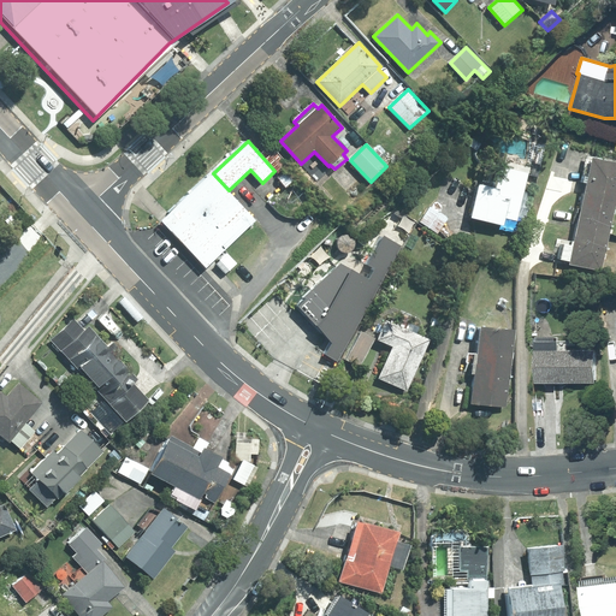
[(615,161),(593,158),(585,194),(615,200),(615,161)]
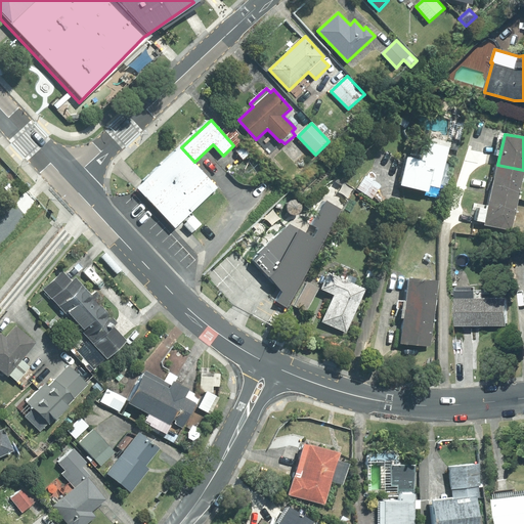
[(440,188),(451,142),(428,137),(422,161),(408,158),(402,185),(428,191),(430,185),(440,188)]
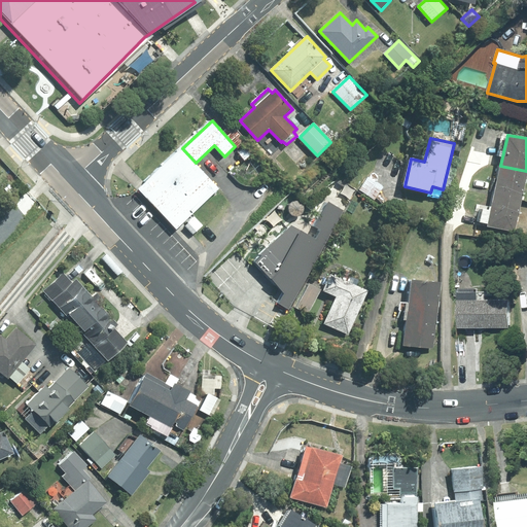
[(196,163),(182,148),(147,181),(185,221),(220,188),(196,163)]
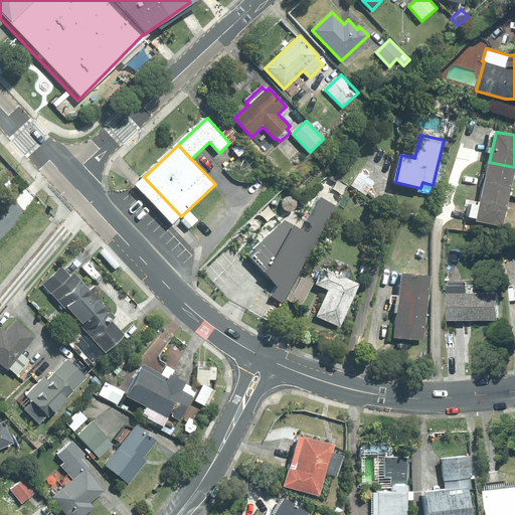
[(514,172),(514,167),(489,162),(483,189),(510,195),(514,172)]
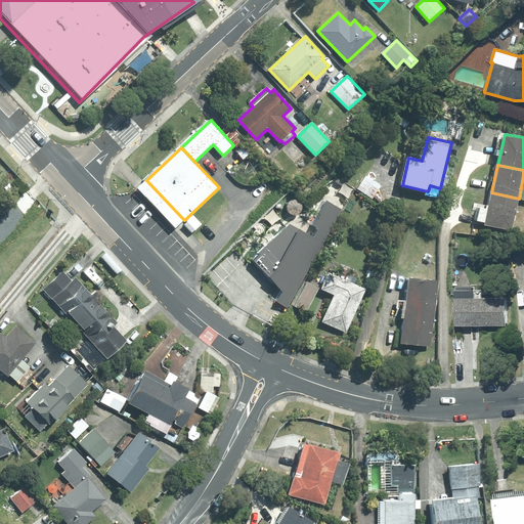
[(365,176),(357,188),(373,199),(381,185),(365,176)]
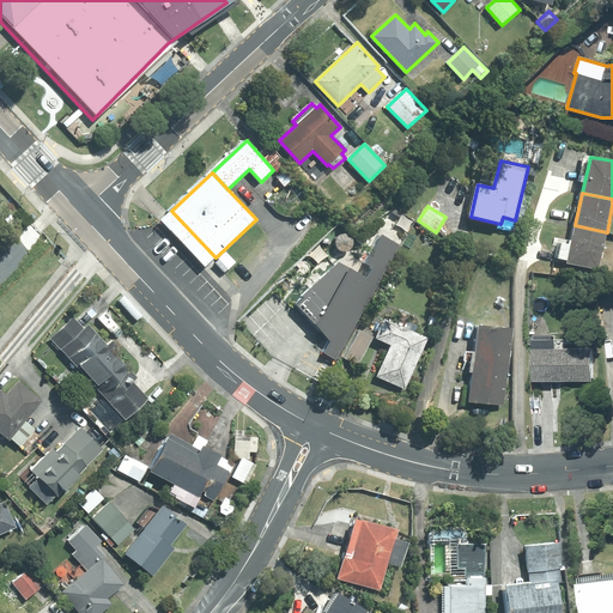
[(216,258),(171,211),(161,220),(205,267),(216,258)]
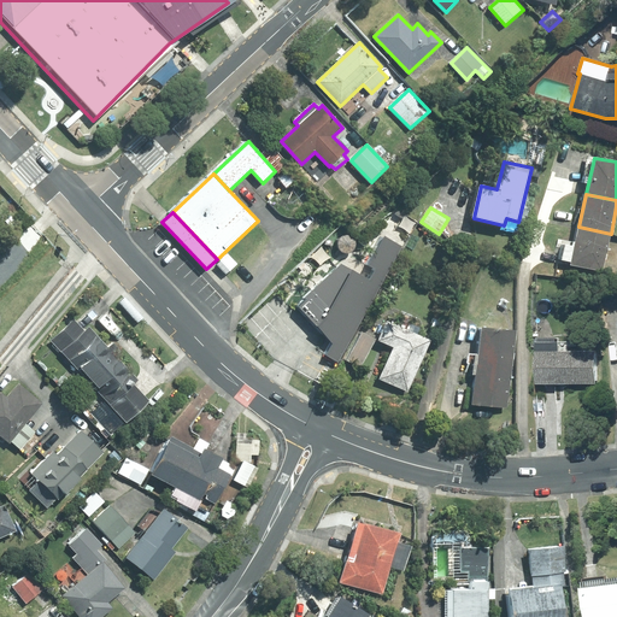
[(564,248),(562,260),(573,262),(571,264),(604,271),(611,234),(579,227),(575,242),(558,239),(556,247),(564,248)]
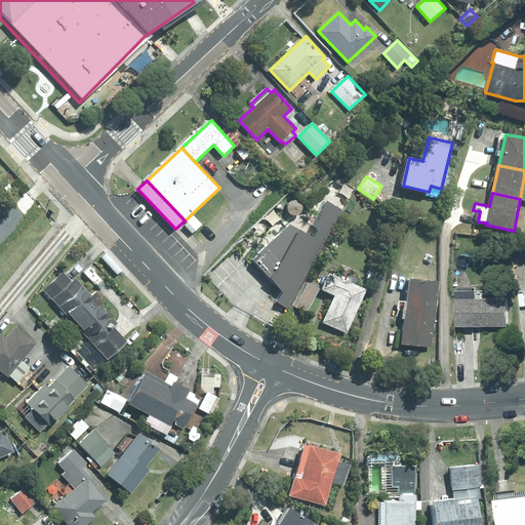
[(288,225),(252,260),(283,292),(278,301),(287,307),(340,209),(329,203),(316,226),(320,229),(315,239),(288,225)]
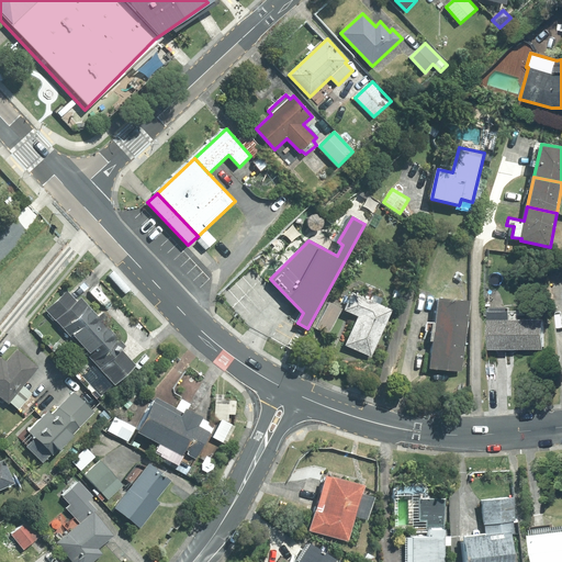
[(210,247),(216,240),(208,231),(201,237),(210,247)]
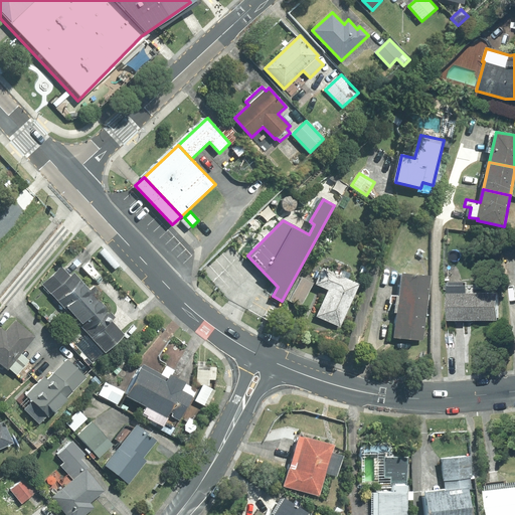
[(58,266),(38,284),(104,353),(123,335),(109,321),(112,318),(94,299),(99,294),(91,286),(86,290),(70,274),(67,276),(58,266)]
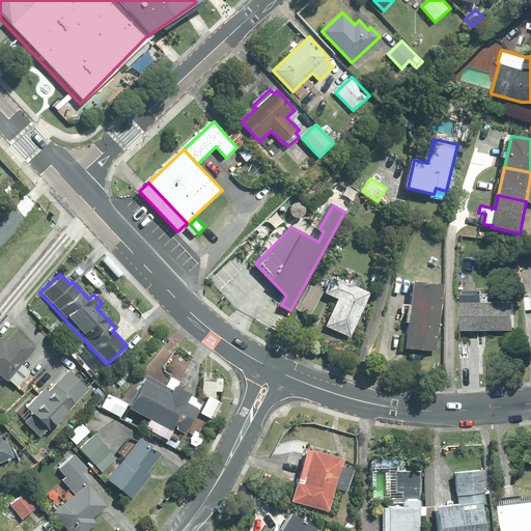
[(370,294),(333,277),(326,294),(339,299),(327,326),(351,337),(370,294)]
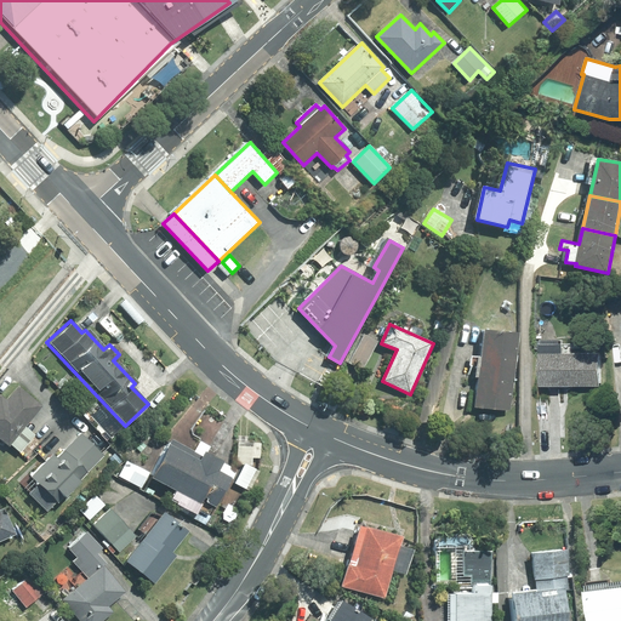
[(473,355),(471,370),(480,370),(516,375),(519,334),(485,330),(482,357),(473,355)]
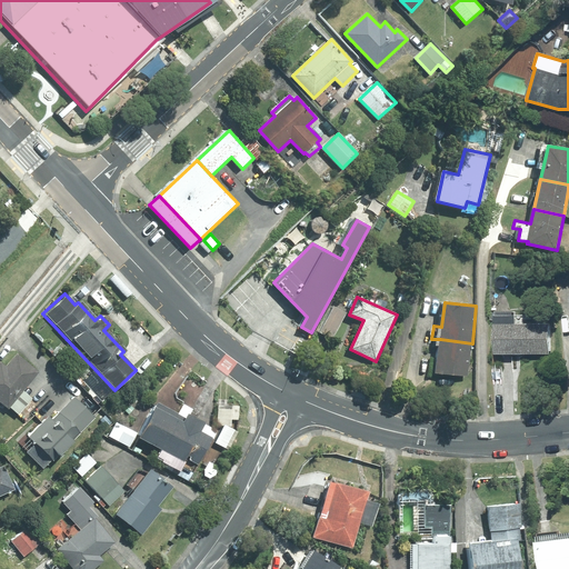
[(347,313),(333,307),(320,332),(333,339),(347,313)]
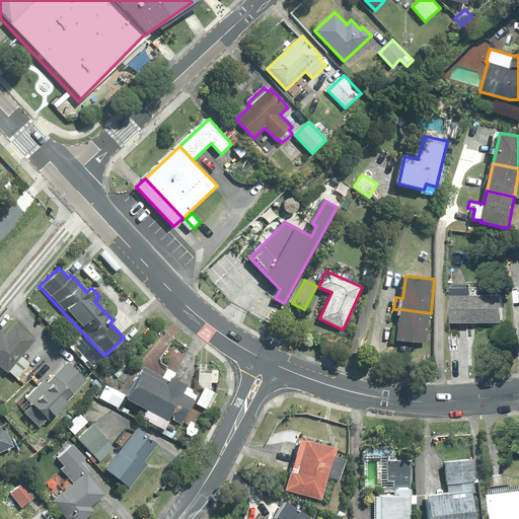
[(451,288),(449,288),(450,322),(500,322),(500,296),(476,296),(476,288),(468,288),(468,285),(451,285),(451,288)]
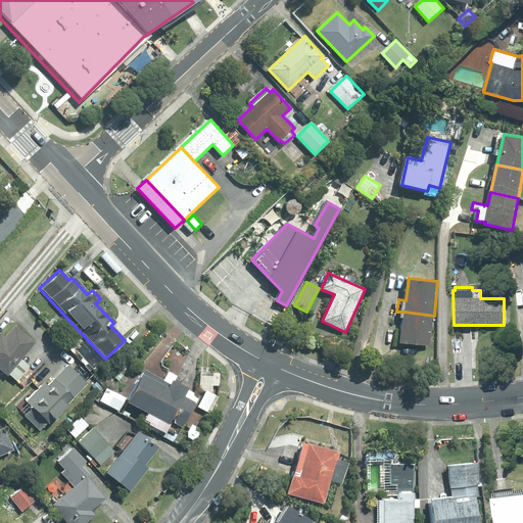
[(430,345),(434,316),(405,312),(400,342),(430,345)]
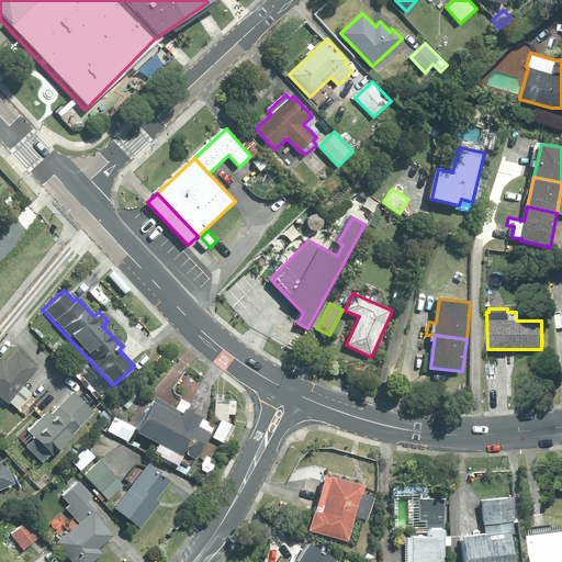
[(0,398),(4,403),(37,368),(15,349),(3,362),(0,359),(0,398)]
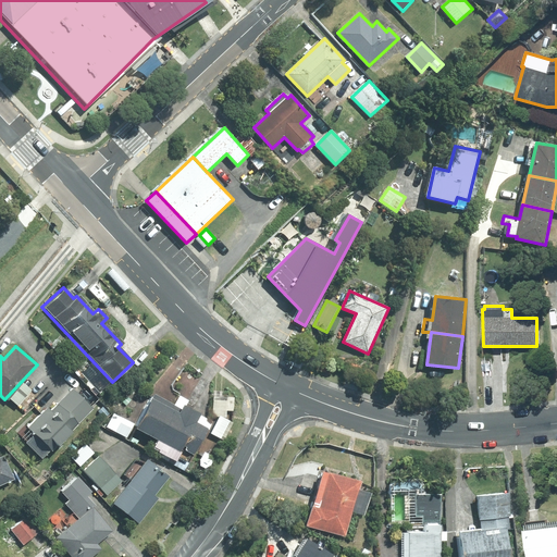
[(48,452),(90,408),(70,388),(49,410),(45,407),(24,429),(48,452)]
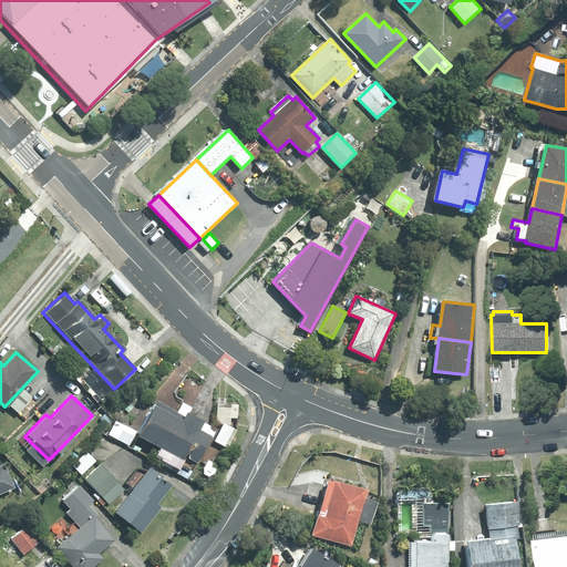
[(177,403),(175,409),(153,397),(134,432),(112,421),(105,434),(131,447),(135,437),(155,447),(148,461),(184,480),(207,436),(210,437),(215,429),(186,414),(188,409),(177,403)]
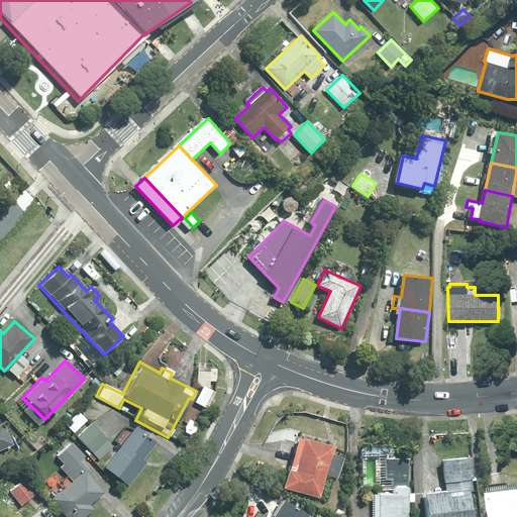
[(209,368),(195,368),(194,386),(208,386),(209,368)]
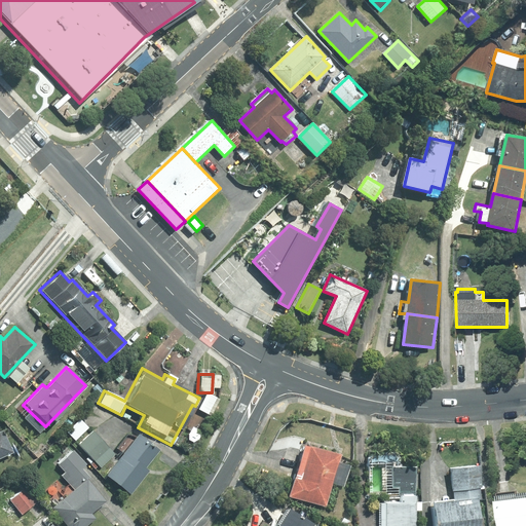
[(218,400),(204,392),(196,409),(210,416),(218,400)]
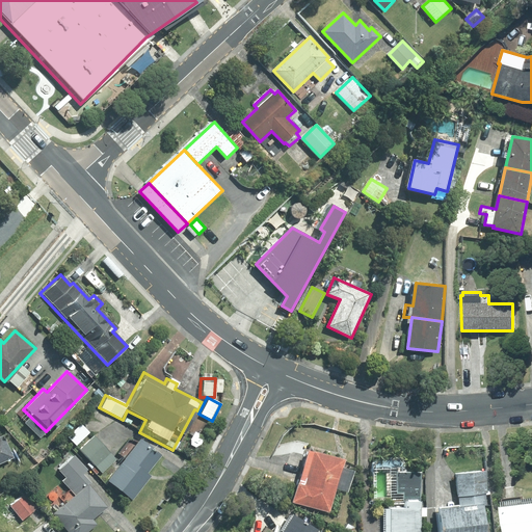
[(87,432),(79,424),(65,436),(74,445),(87,432)]
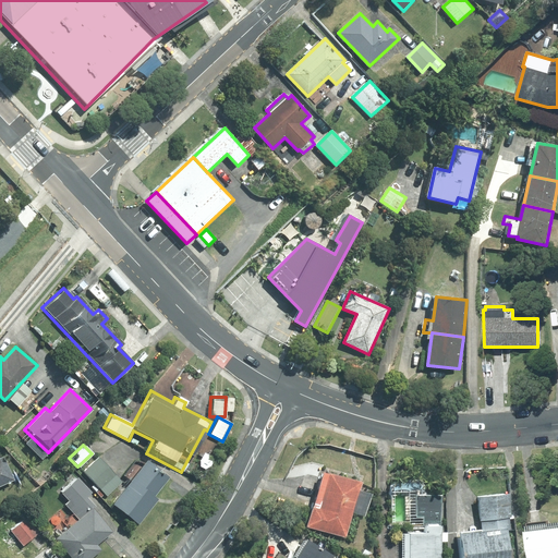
[(96,457),(82,472),(106,496),(120,481),(96,457)]
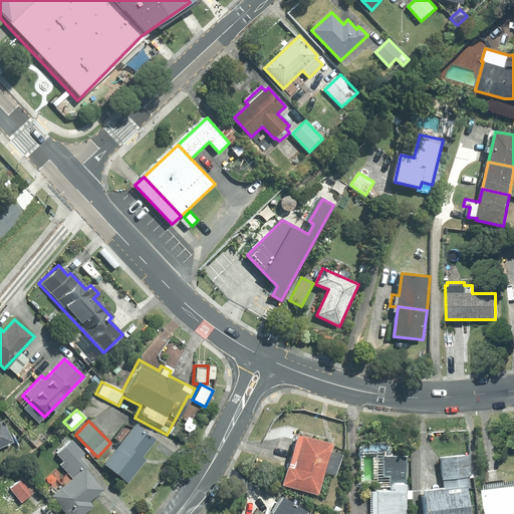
[(0,447),(9,444),(0,423),(0,447)]
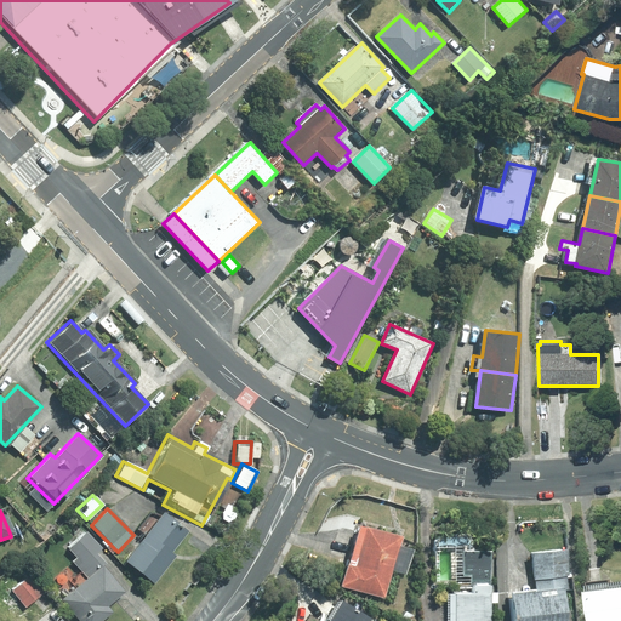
[(169,552),(184,531),(159,512),(120,560),(151,585),(174,556),(169,552)]
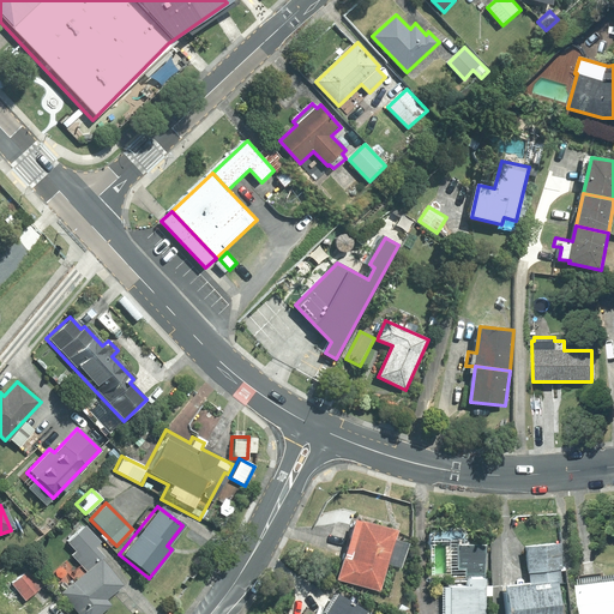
[(391,539),(393,529),(348,518),(332,581),(379,591),(385,565),(399,569),(405,542),(391,539)]
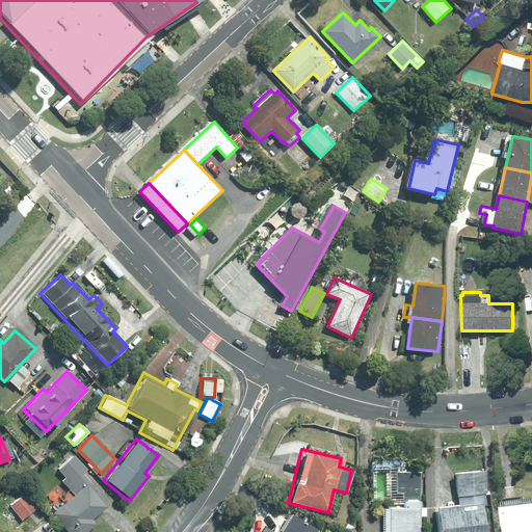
[(62,478),(59,481),(72,495),(49,514),(64,531),(85,531),(94,525),(89,520),(106,506),(98,498),(105,490),(71,453),(53,469),(62,478)]
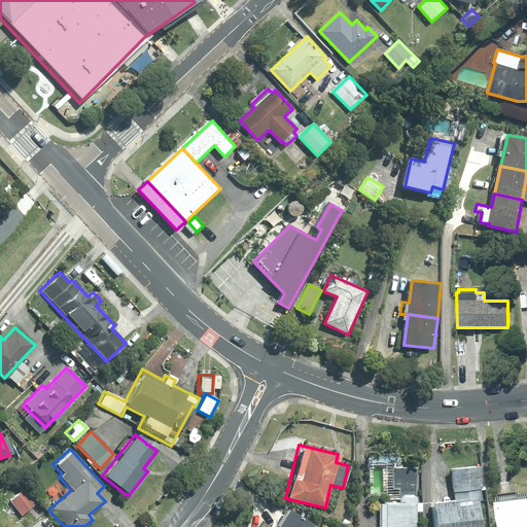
[(429,503),(431,526),(476,526),(475,502),(481,501),(478,464),(449,467),(452,501),(429,503)]
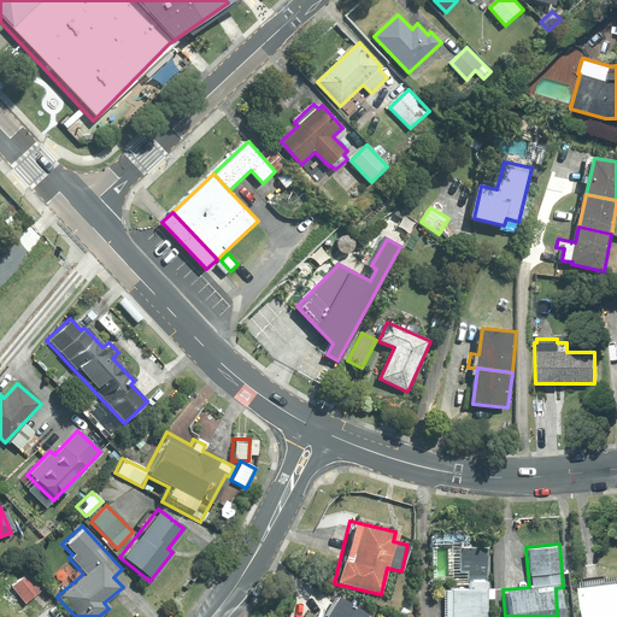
[(0,589),(5,585),(24,604),(39,589),(21,571),(11,581),(1,573),(0,574),(0,589)]
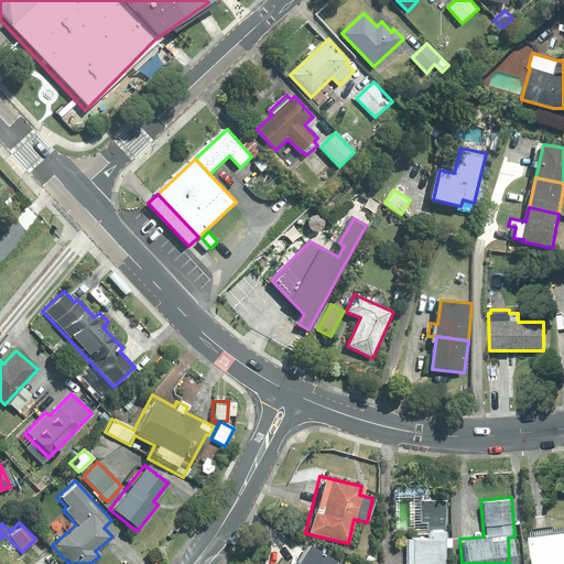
[(442,563),(442,548),(451,548),(451,538),(442,538),(442,530),(426,530),(426,539),(402,540),(402,563),(442,563)]
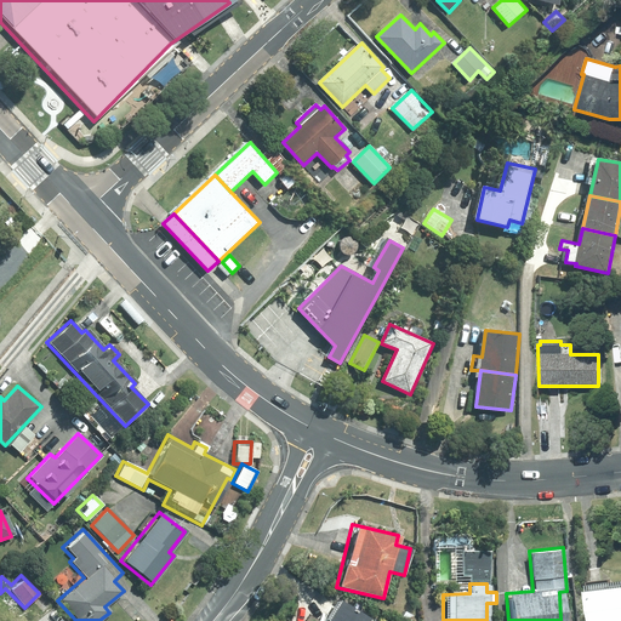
[(620,620),(620,584),(587,587),(590,620),(620,620)]
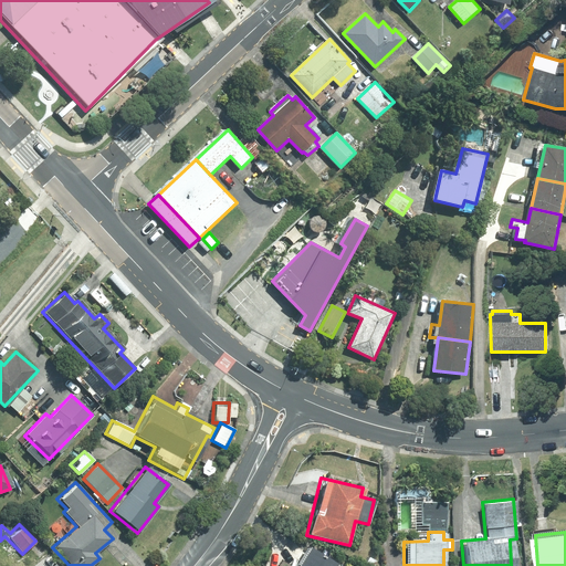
[(334,565),(336,563),(305,545),(293,565),(334,565)]
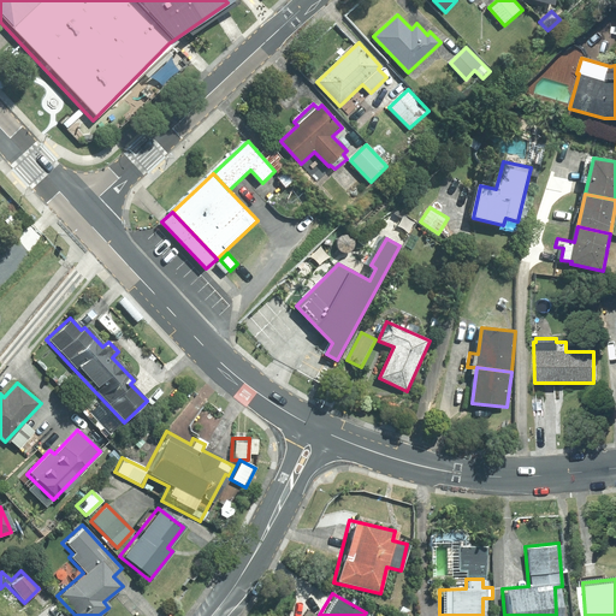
[(40,615),(41,608),(10,603),(7,615),(40,615)]
